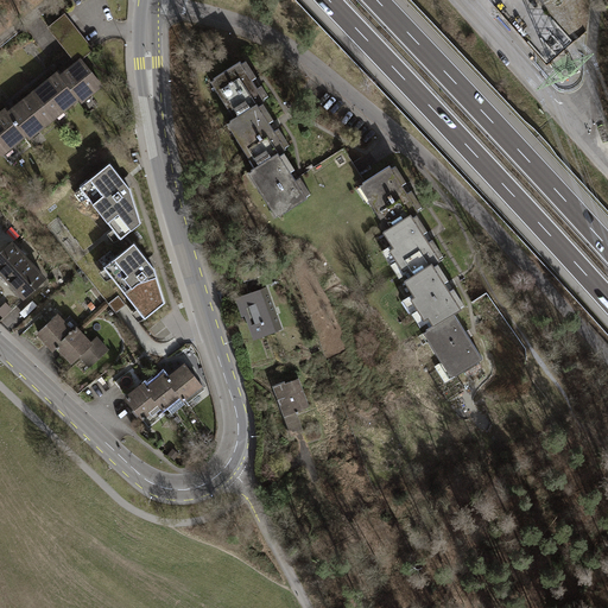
[(94,50),(65,14),(49,27),(76,63),(94,50)]
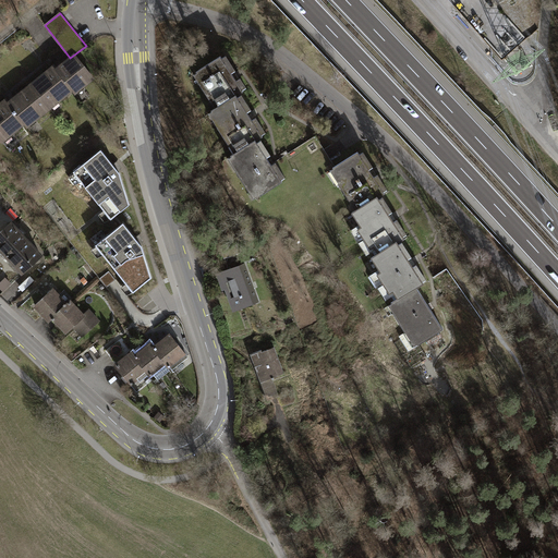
[(75,55),(58,69),(55,65),(9,102),(7,99),(0,104),(0,140),(3,144),(26,124),(28,126),(74,89),(77,93),(95,79),(75,55)]
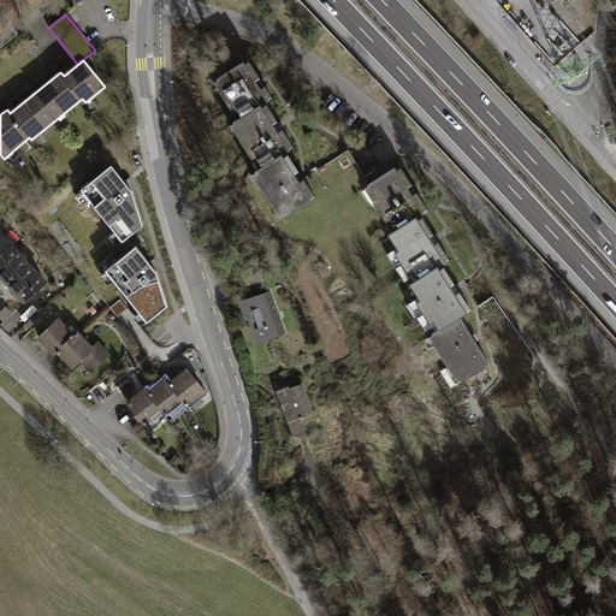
[(274,105),(244,65),(209,92),(235,126),(223,136),(252,176),(240,184),(273,229),(308,203),(277,161),(286,154),(258,117),(274,105)]
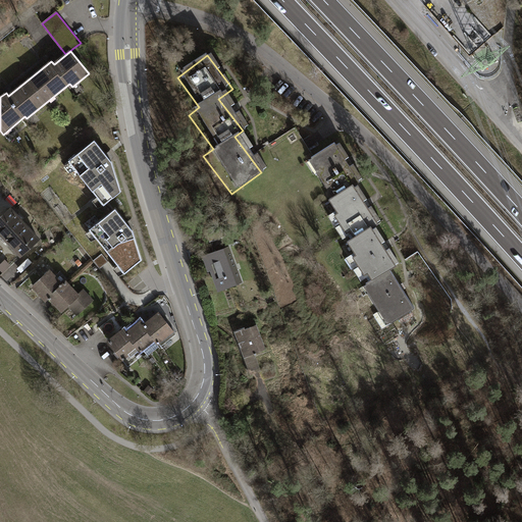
[(113,163),(95,141),(68,162),(104,206),(121,192),(113,163)]
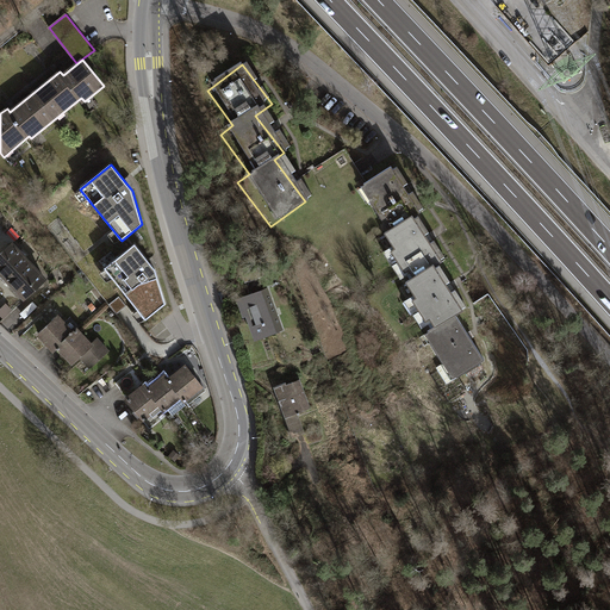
[(419,211),(391,167),(363,185),(392,229),(384,234),(414,278),(405,284),(434,328),(424,334),(454,379),(483,360),(454,316),(461,311),(433,266),(442,260),(414,216),(419,211)]
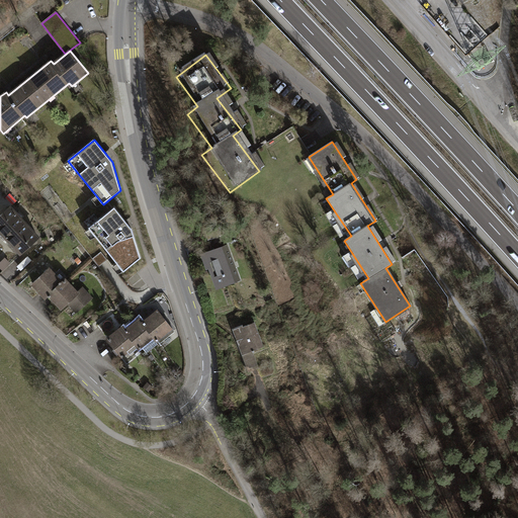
[(6,206),(0,211),(0,237),(16,254),(35,236),(6,206)]
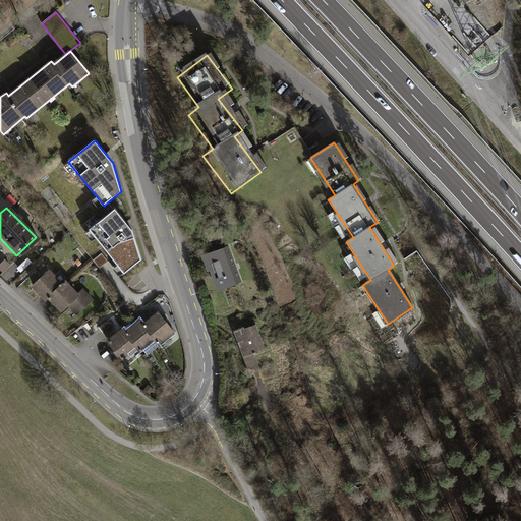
[(133,231),(116,211),(92,231),(126,272),(141,258),(133,231)]
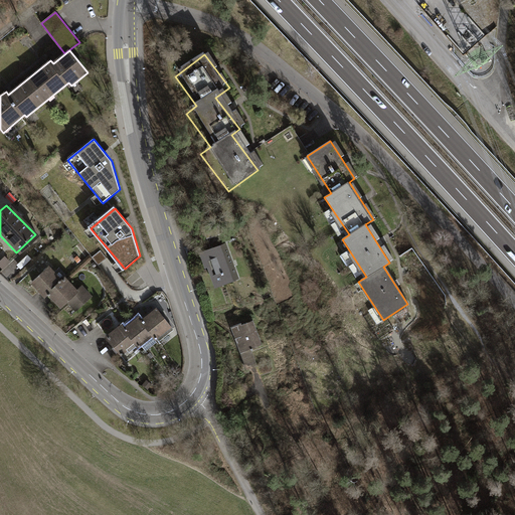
[(223,238),(203,245),(218,284),(237,280),(223,238)]
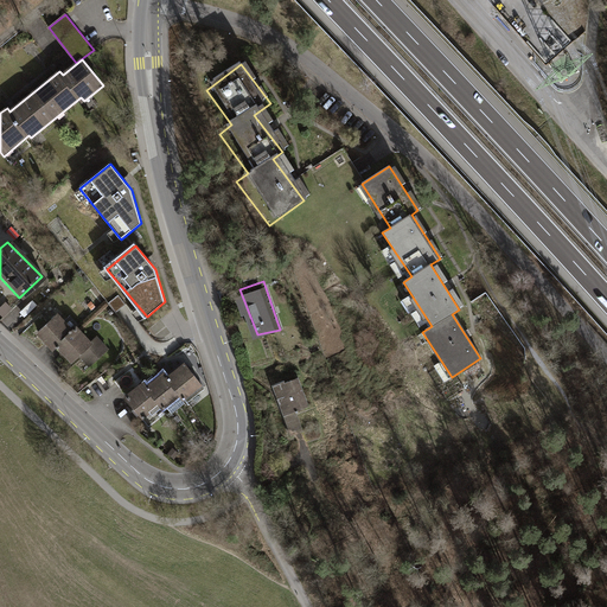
[(55,313),(32,334),(49,351),(53,346),(70,364),(77,357),(88,366),(107,350),(95,337),(89,342),(74,325),(71,328),(55,313)]
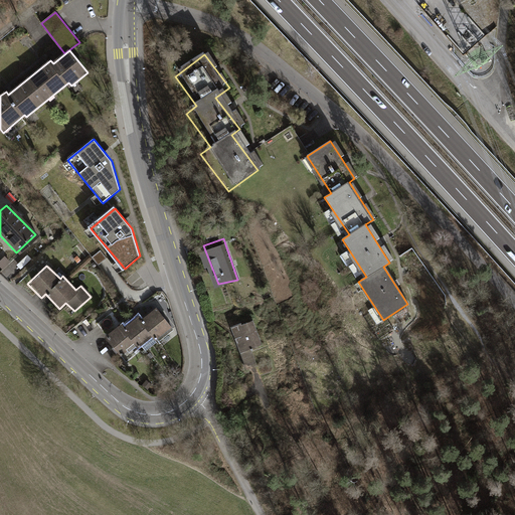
[(168,331),(150,304),(109,332),(127,358),(168,331)]
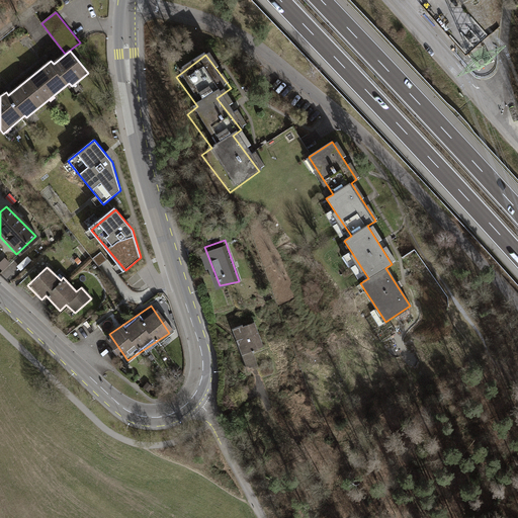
[(255,321),(233,326),(241,362),(263,357),(255,321)]
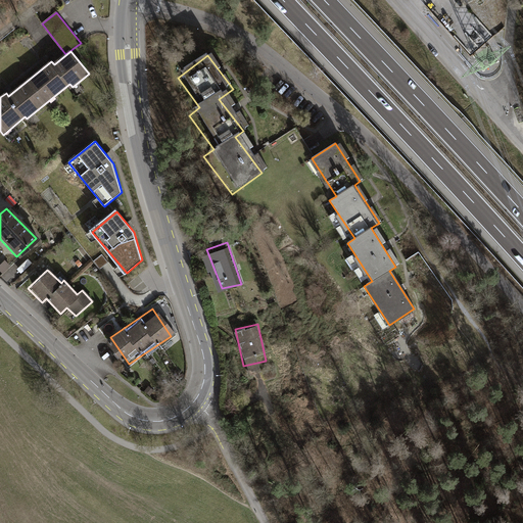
All buildings are outlined.
